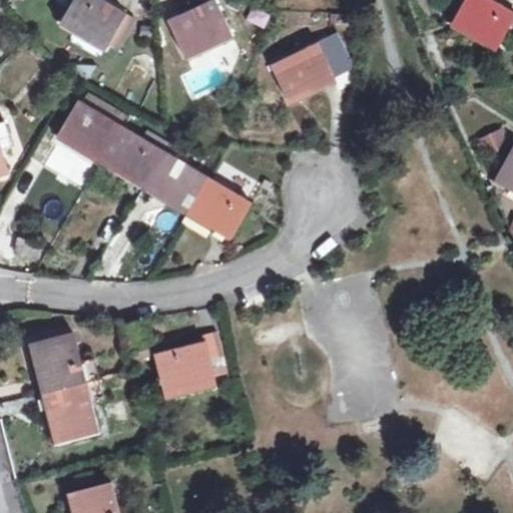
[(73,0),(63,18),(75,25),(78,27),(76,30),(102,45),(104,42),(109,46),(113,40),(123,46),(139,19),(105,0),(73,0)]
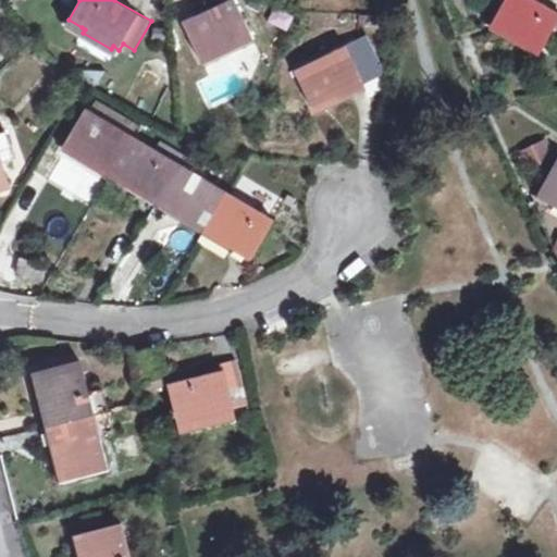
[(226,0),(183,21),(196,48),(246,24),(235,0),(226,0)]
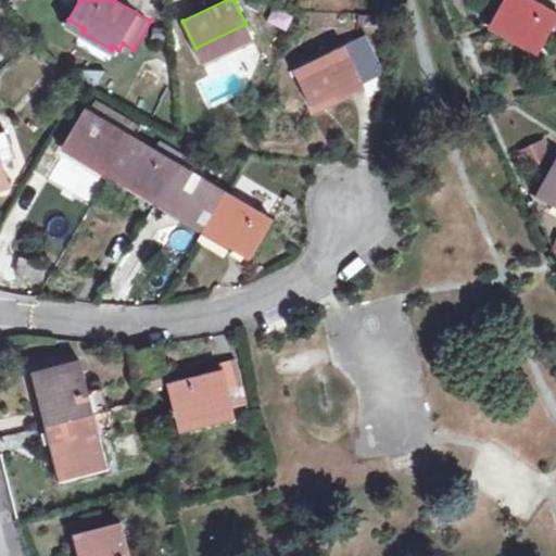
[(555,10),(538,0),(505,0),(501,10),(546,37),(555,19),(555,10)]
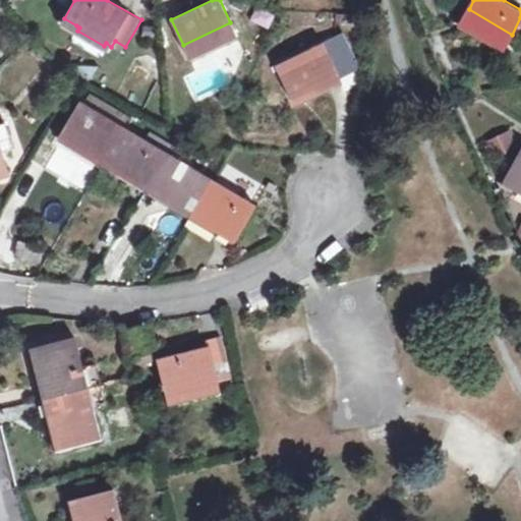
[(505,46),(512,35),(469,9),(462,21),(505,46)]
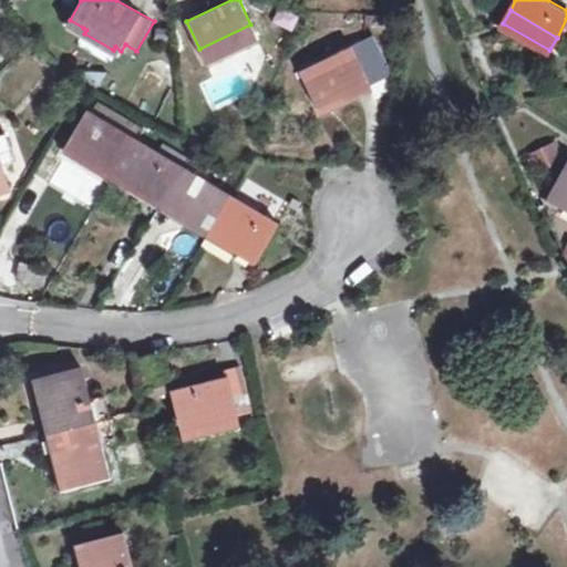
[(257,35),(250,24),(199,49),(205,60),(257,35)]
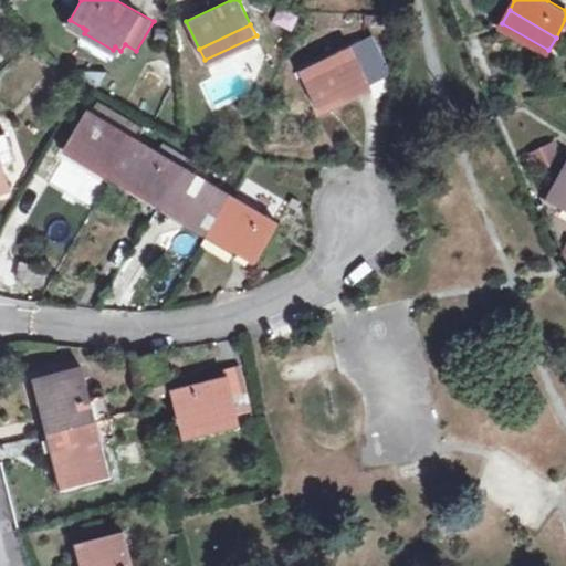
[(301,71),(312,94),(349,75),(356,88),(369,82),(352,45),(301,71)]
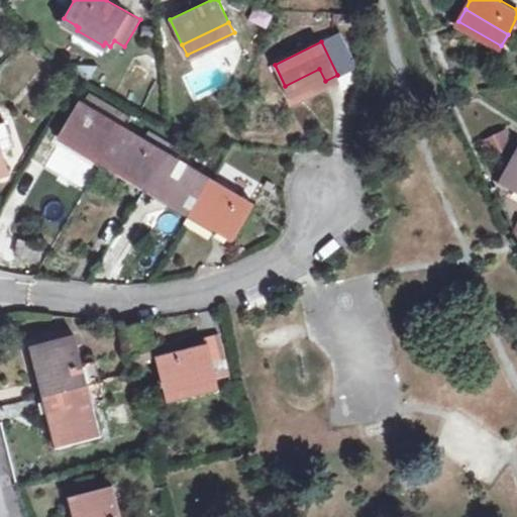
[(24,88),(42,69),(22,49),(4,68),(24,88)]
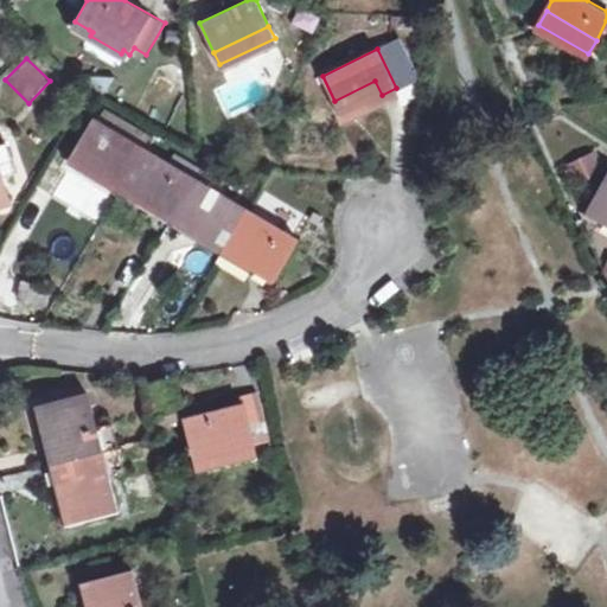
[(375,81),(334,101),(342,114),(382,95),(375,81)]
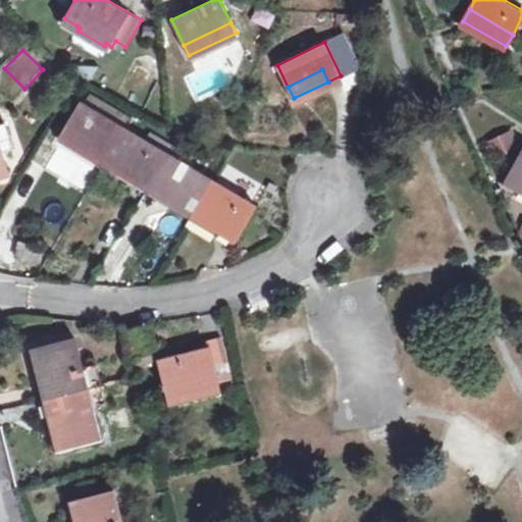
[(61,134),(105,160),(124,126),(81,100),(61,134)]
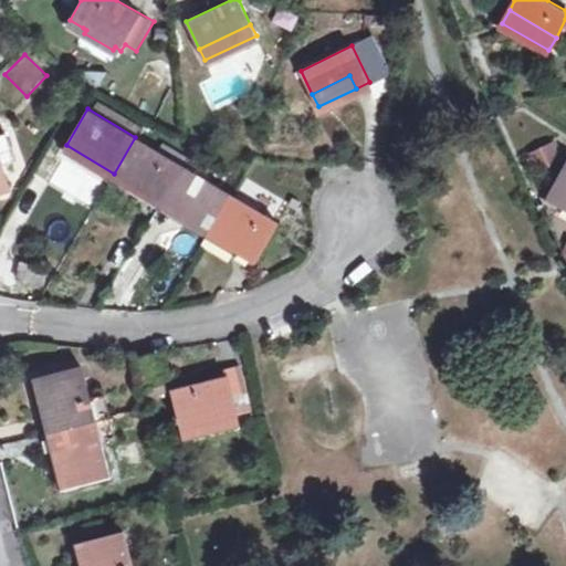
[(7,132),(0,133),(0,195),(11,191),(0,156),(0,152),(13,148),(7,132)]
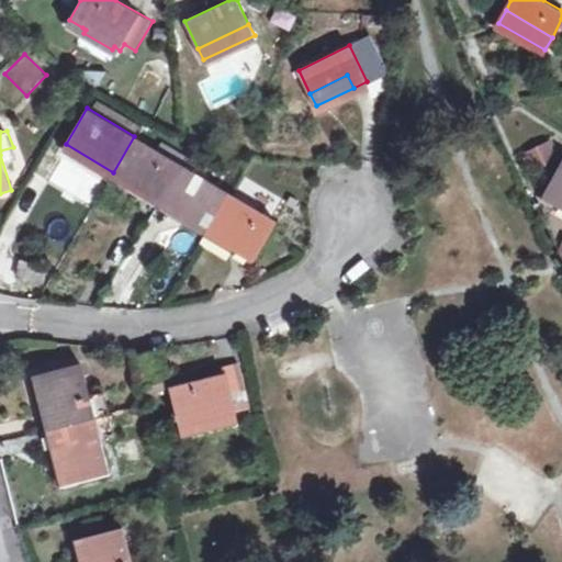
[(158,150),(134,136),(113,172),(161,202),(182,165),(158,150)]
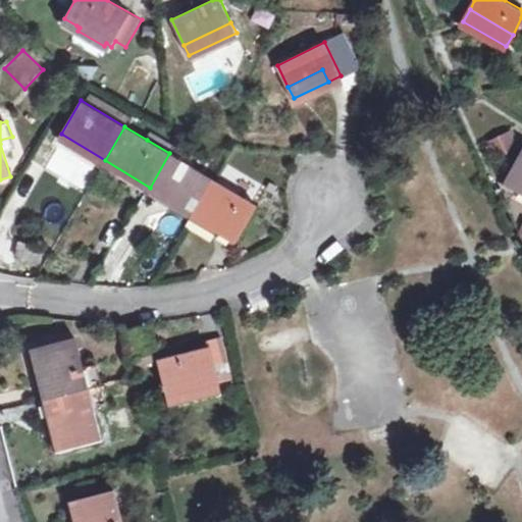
[(493,156),(517,150),(512,131),(488,137),(493,156)]
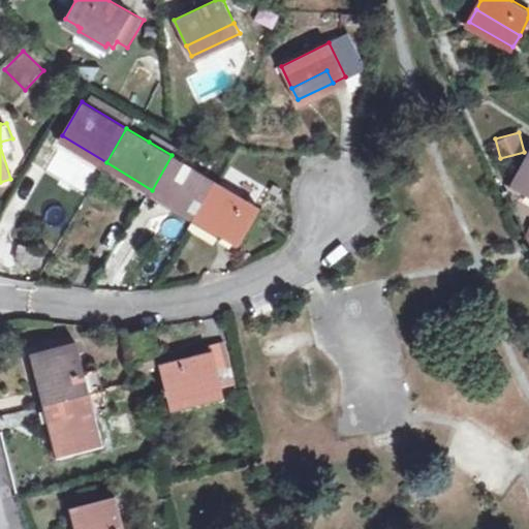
[(149,142),(172,155),(176,149),(153,135),(149,142)]
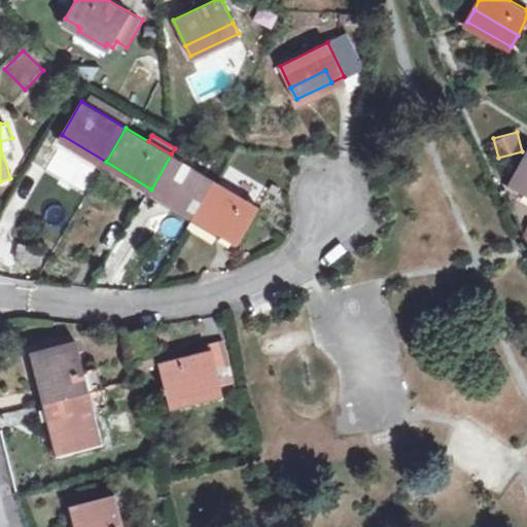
[(175,148),(171,154),(192,168),(197,162),(175,148)]
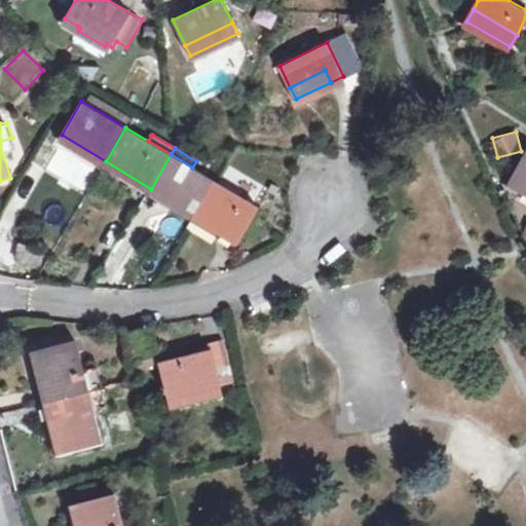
[(525,150),(510,179),(525,187),(525,150)]
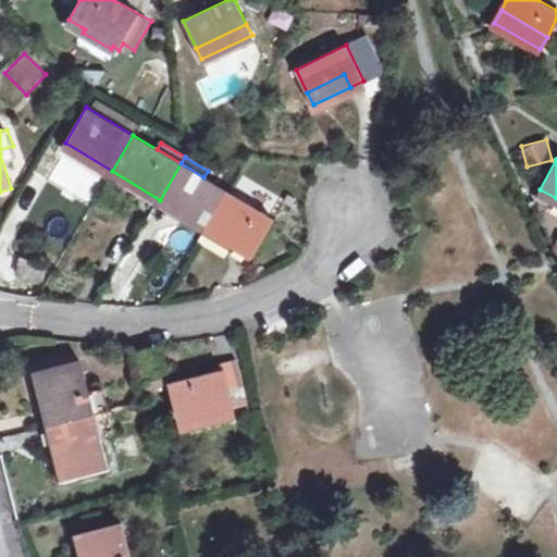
[(203,177),(181,163),(160,200),(171,207),(177,195),(213,217),(227,190),(203,177)]
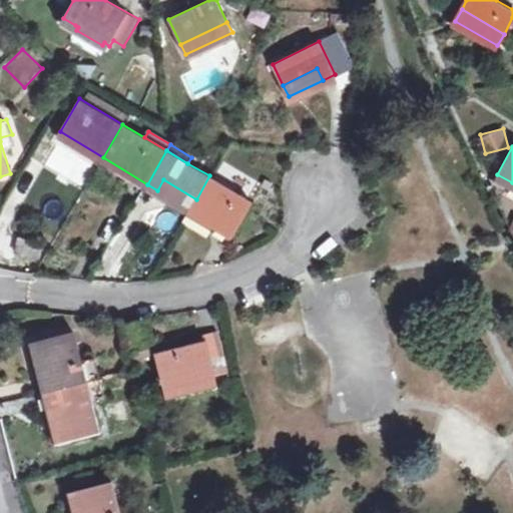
[(211,176),(209,175),(196,199),(227,217),(220,227),(233,235),(253,201),(242,194),(243,192),(239,190),(238,192),(216,179),(223,167),(218,164),(211,176)]
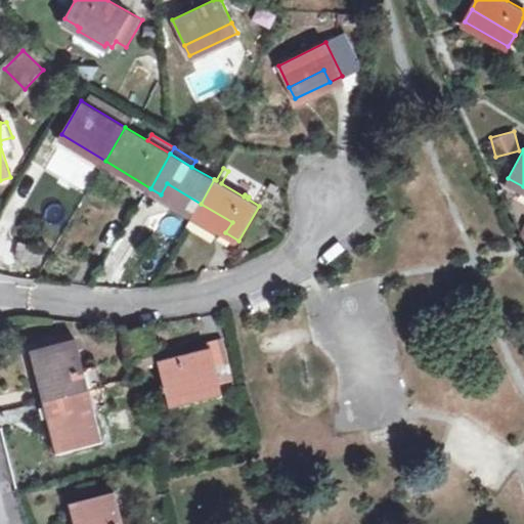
[(161,194),(194,214),(201,204),(167,183),(161,194)]
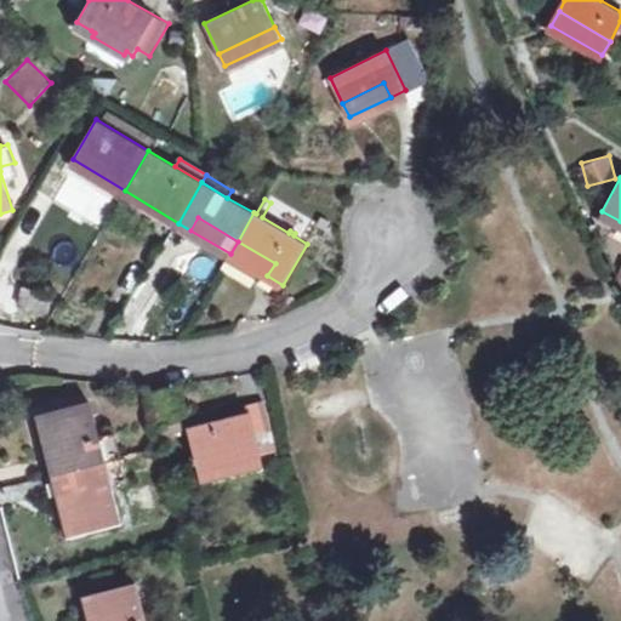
[(275,263),(238,241),(231,254),(267,275),(275,263)]
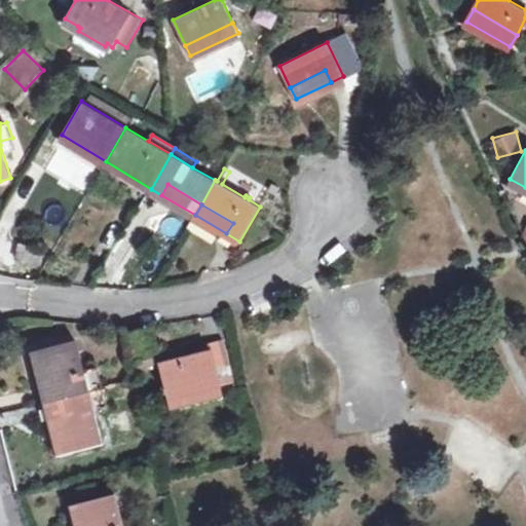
[(17,256),(42,264),(47,249),(22,240),(17,256)]
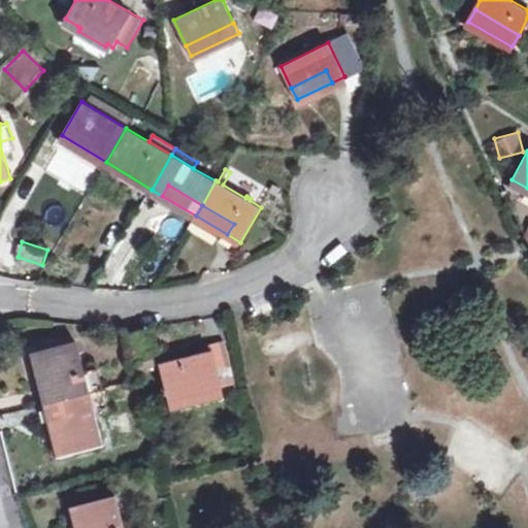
[(41,403),(45,402),(103,388),(97,369),(85,371),(76,339),(46,348),(50,360),(40,363),(44,374),(38,375),(34,377),(41,403)]
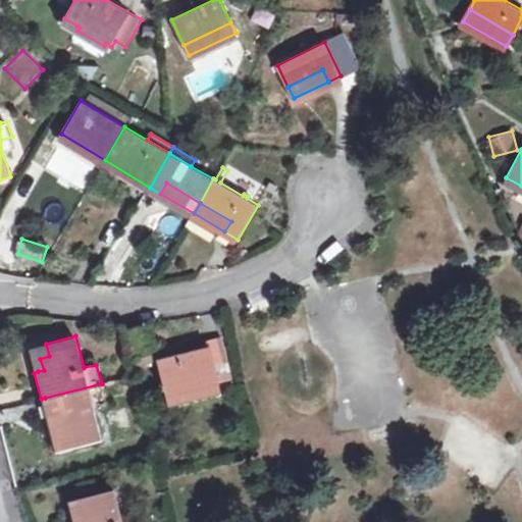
[(158,360),(167,397),(205,386),(205,390),(220,386),(216,370),(214,364),(226,360),(219,336),(204,340),(206,347),(158,360)]
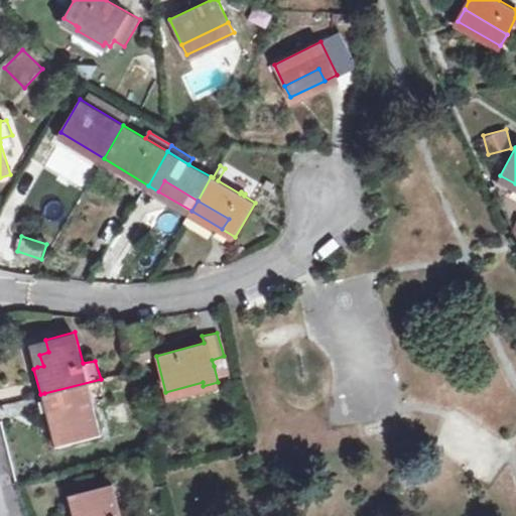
[(48,352),(45,340),(31,344),(37,367),(43,366),(39,355),(48,352)]
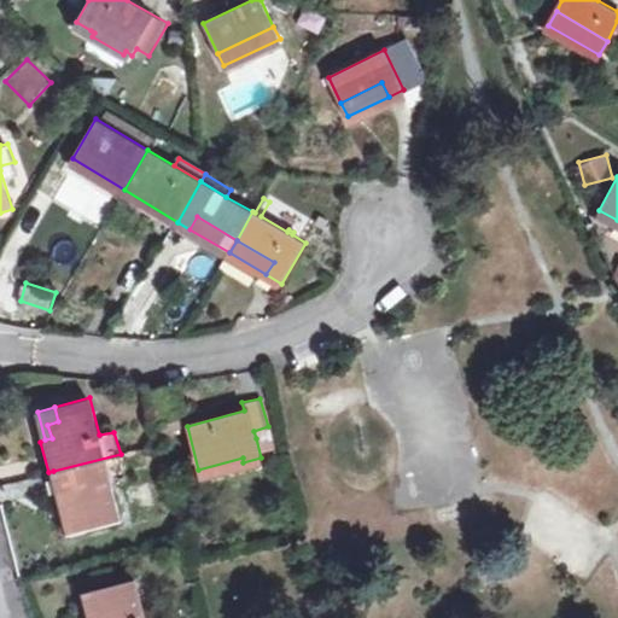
[(270,433),(268,426),(254,431),(256,438),(270,433)]
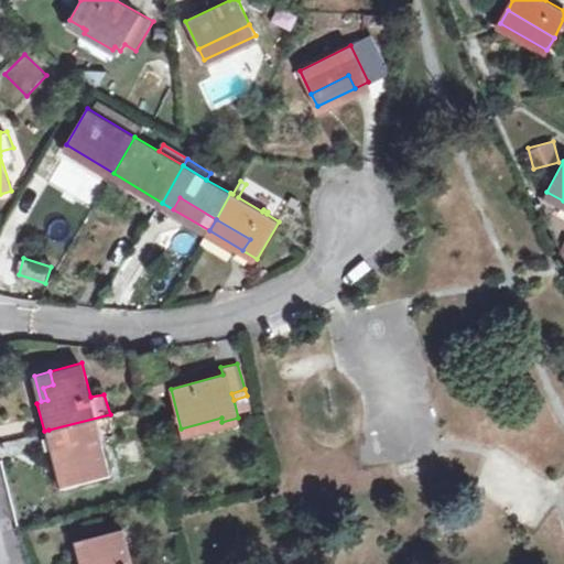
[(116,436),(110,414),(49,430),(53,444),(58,443),(66,470),(75,469),(78,481),(111,474),(102,440),(116,436)]
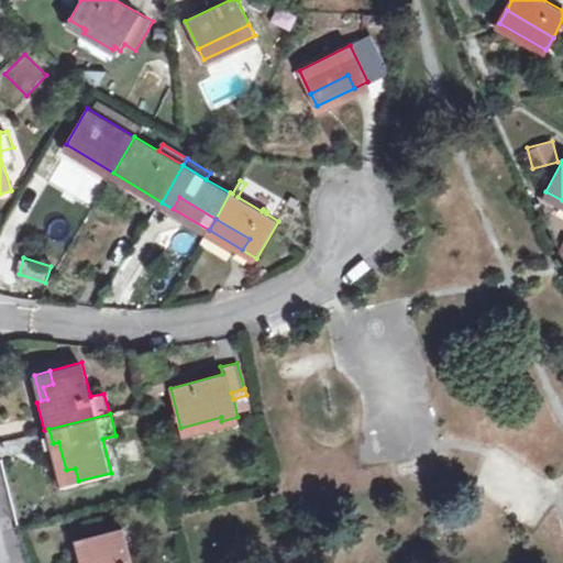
[(221,417),(180,428),(183,434),(239,419),(238,417),(221,421),(221,417)]
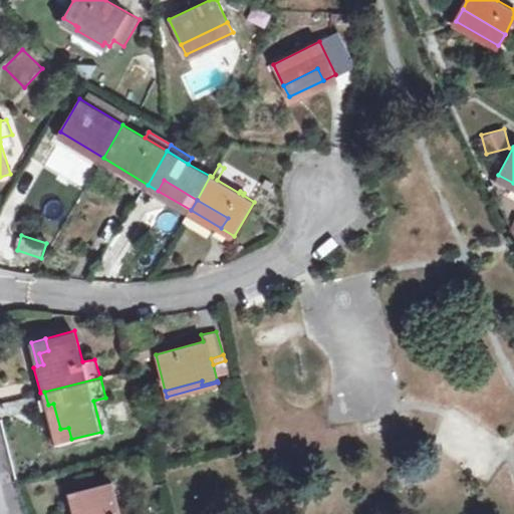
[(53,404),(48,405),(57,443),(71,439),(68,428),(60,429),(53,404)]
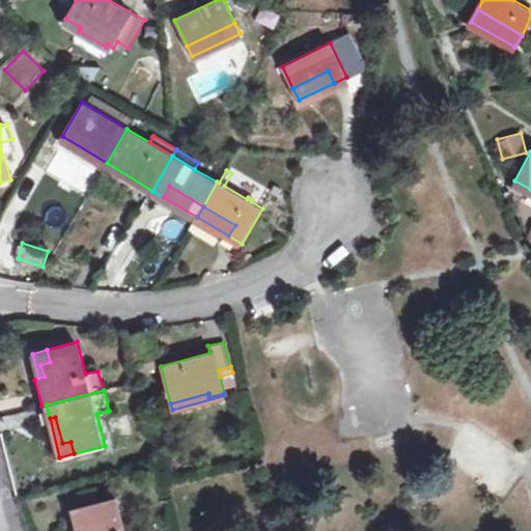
[(83,524),(84,530),(124,530),(116,497),(74,508),(78,525),(83,524)]
